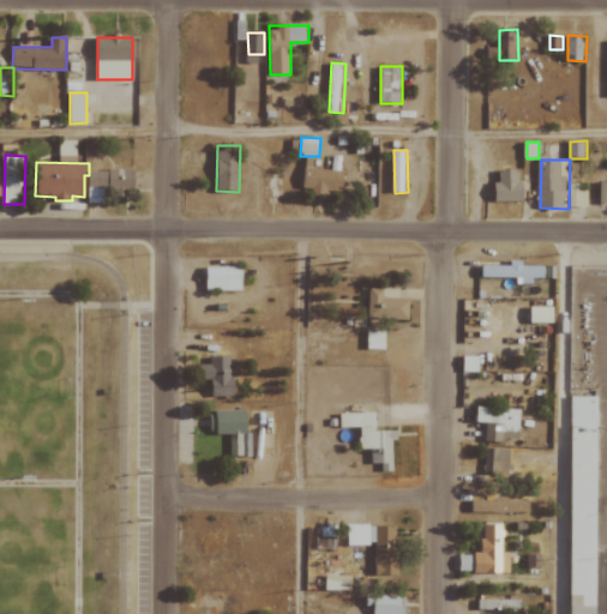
[(90,203),(109,202),(109,196),(136,196),(134,168),(89,169),(90,203)]
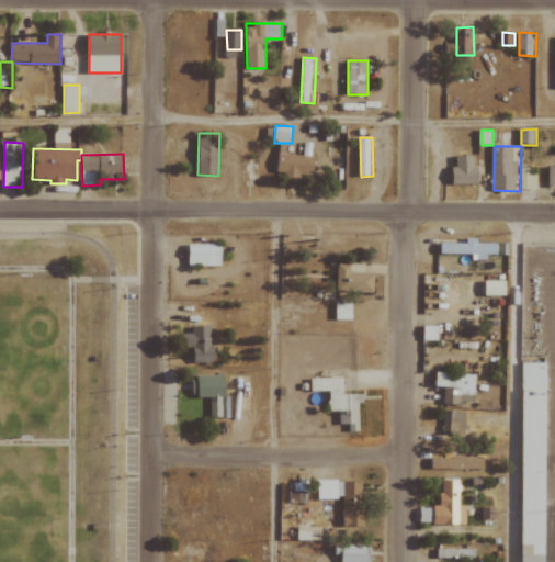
[(314,177),(315,155),(279,154),(278,168),(289,169),(287,176),(314,177)]
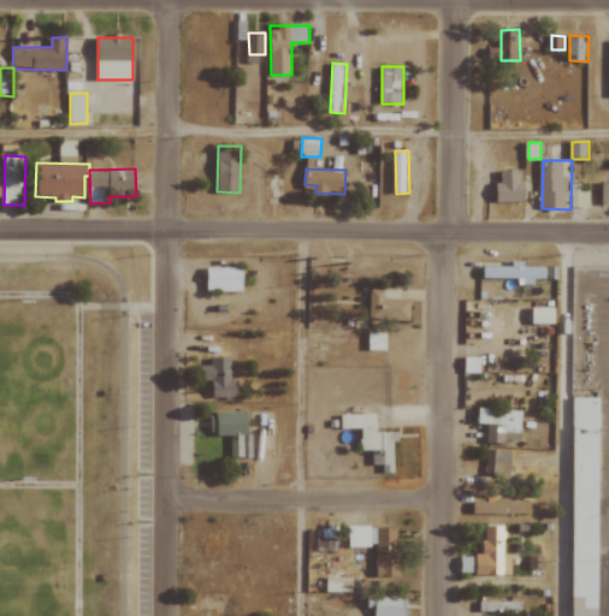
[(524,170),(502,170),(502,183),(496,183),(497,202),(524,202),(524,170)]
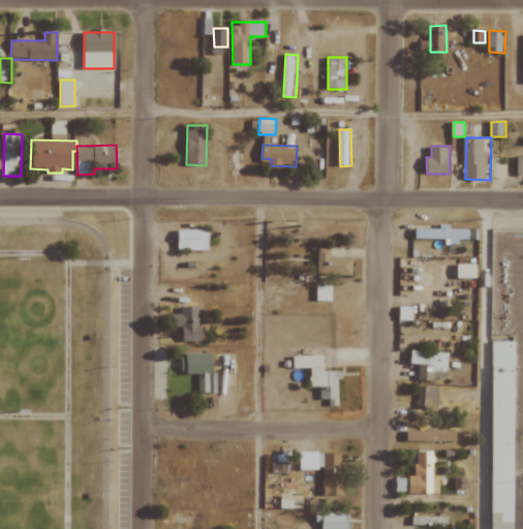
[(493,178),(510,178),(511,159),(494,159),(493,178)]
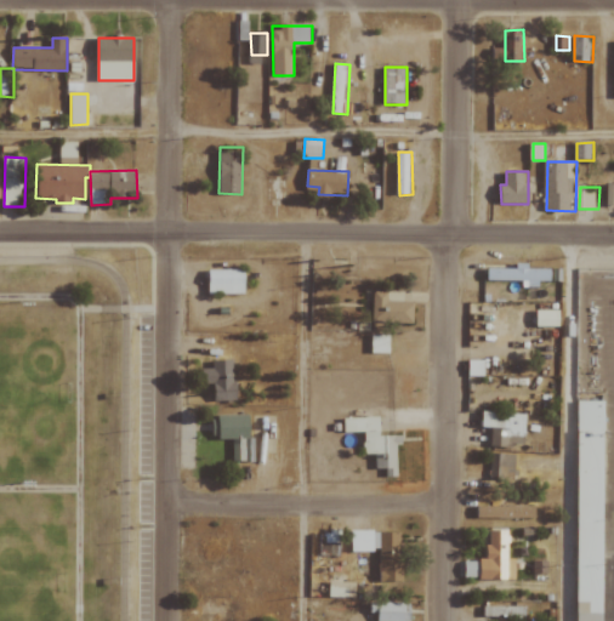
[(209,269),(210,295),(248,294),(246,268),(209,269)]
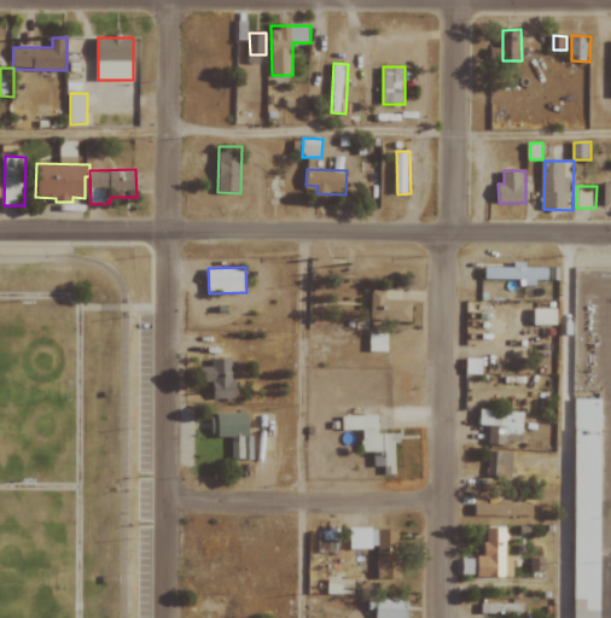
[(486,279),(522,279),(522,285),(539,286),(539,279),(550,279),(550,268),(486,267),(486,279)]
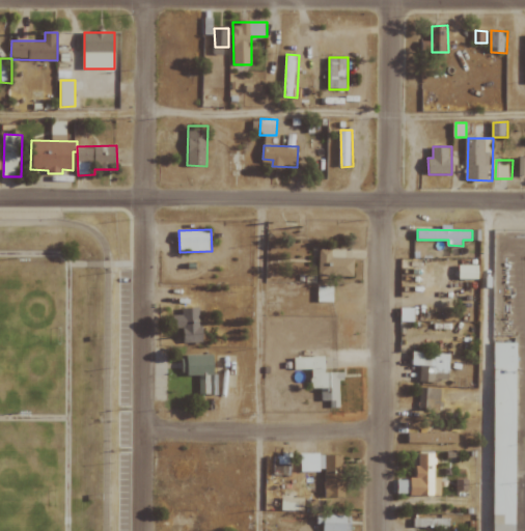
[(348,249),(321,248),(320,275),(355,276),(356,258),(347,257),(348,249)]
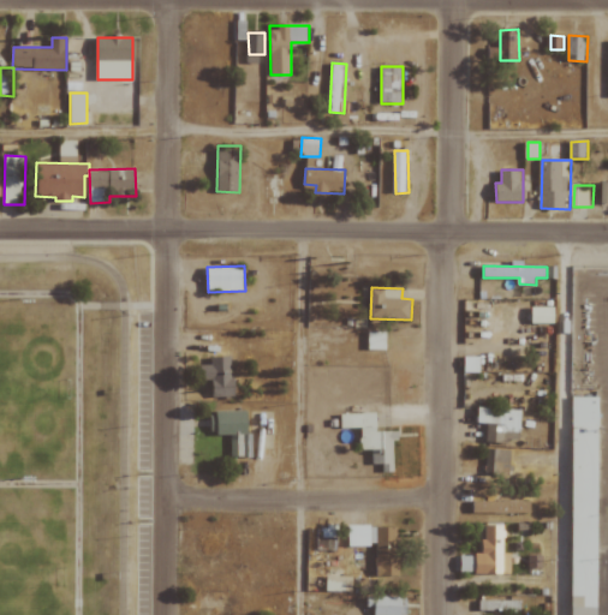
[(558,306),(531,308),(532,323),(559,323),(558,306)]
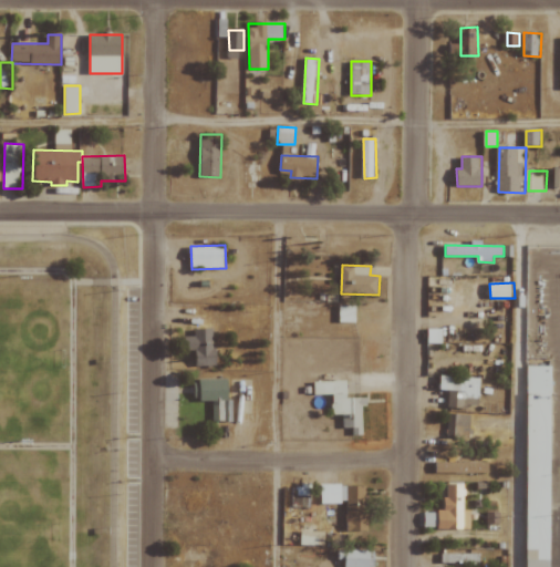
[(196,367),(216,366),(215,328),(196,329),(196,336),(188,336),(188,350),(196,350),(196,367)]
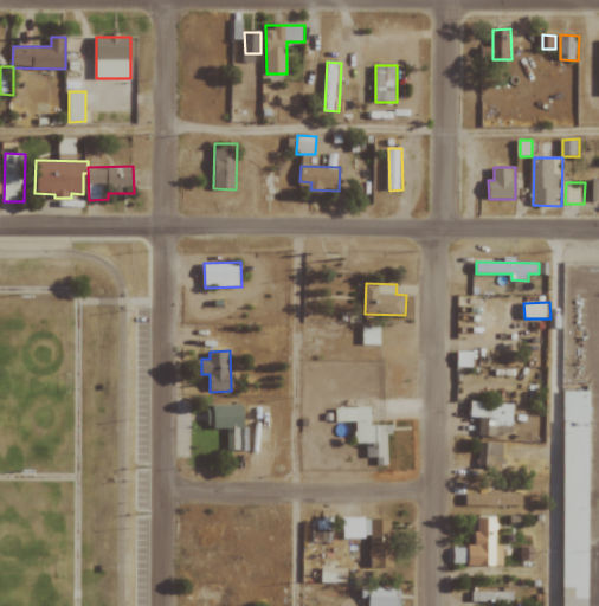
[(564,605),(588,605),(588,391),(565,391),(564,605)]
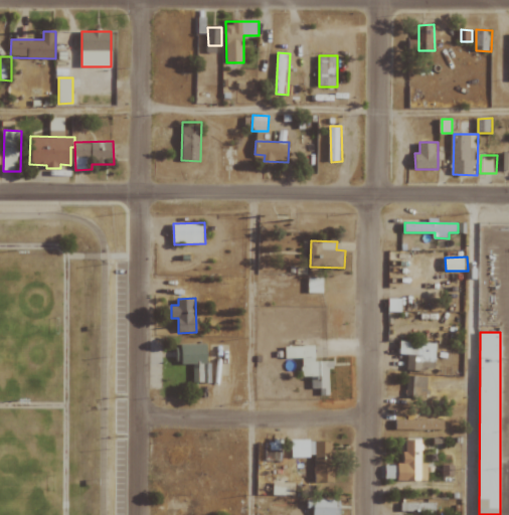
[(439,363),(440,343),(400,341),(399,354),(411,354),(410,368),(425,369),(426,362),(439,363)]
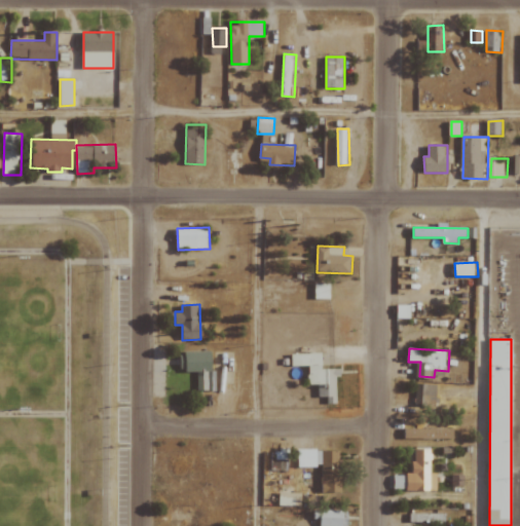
[(211,351),(181,351),(182,372),(199,371),(199,391),(217,391),(217,371),(212,371),(211,351)]
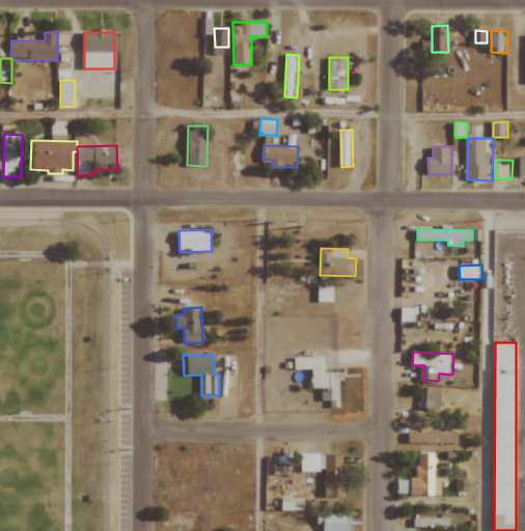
[(312,369),(312,387),(323,387),(323,400),(332,400),(332,407),(343,407),(343,371),(326,372),(325,357),(296,357),(296,369),(312,369)]
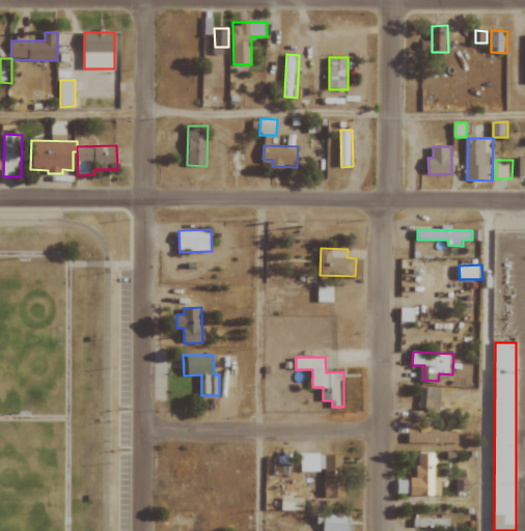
[(422,410),(441,411),(442,388),(423,388),(422,410)]
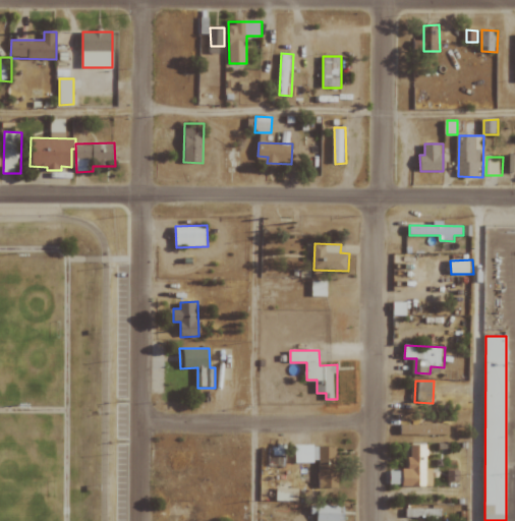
[(452,424),(401,424),(401,435),(452,435),(452,424)]
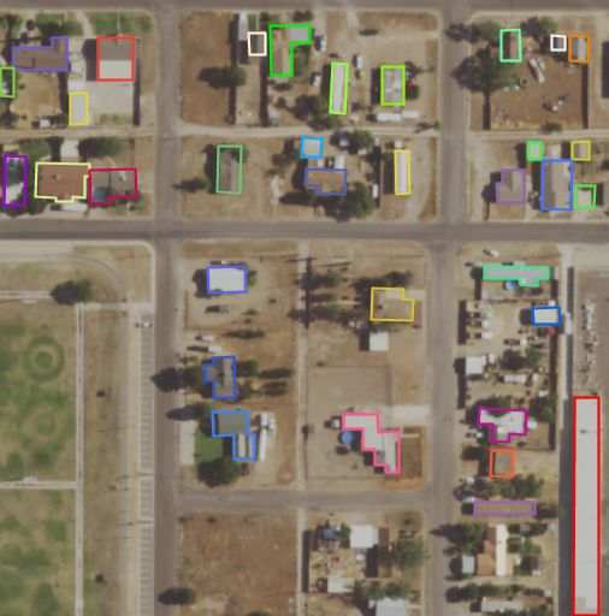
[(514,575),(514,555),(507,554),(508,526),(486,526),(485,556),(476,556),(476,574),(514,575)]
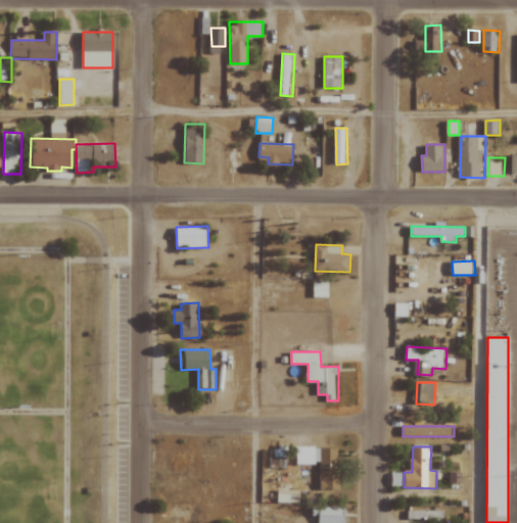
[(340,489),(339,447),(297,447),(297,464),(321,464),(321,489),(340,489)]
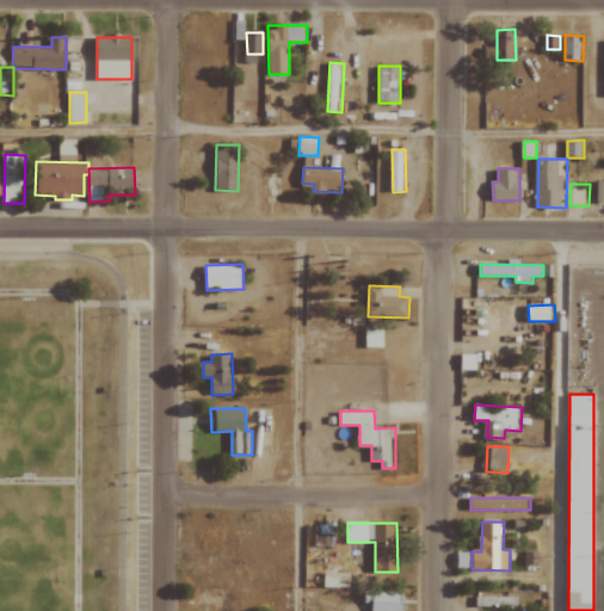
[(371,610),(405,610),(405,593),(365,593),(365,603),(373,603),(371,610)]
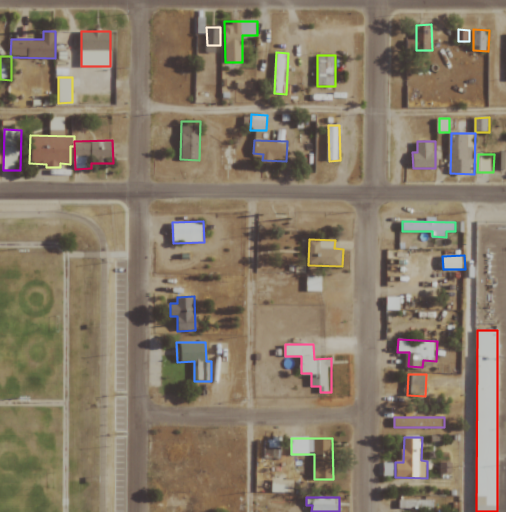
[(436,500),(400,500),(399,509),(436,510),(436,500)]
